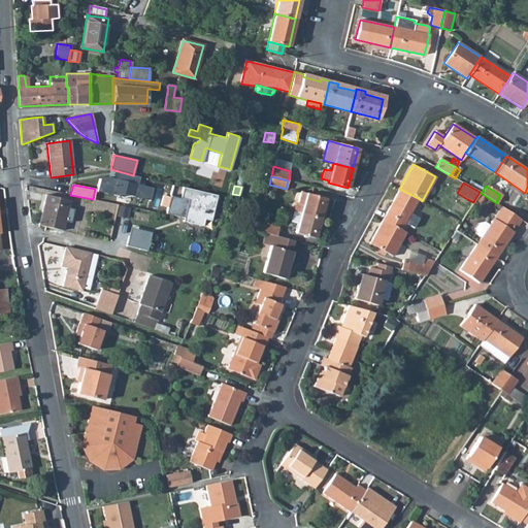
[(217,196),(183,188),(179,198),(188,200),(183,222),(202,226),(203,219),(210,221),(217,196)]
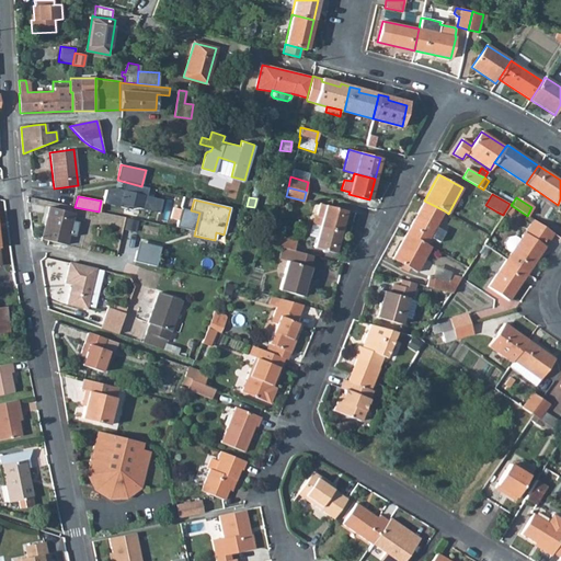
[(235,201),(233,207),(242,209),(243,202),(235,201)]
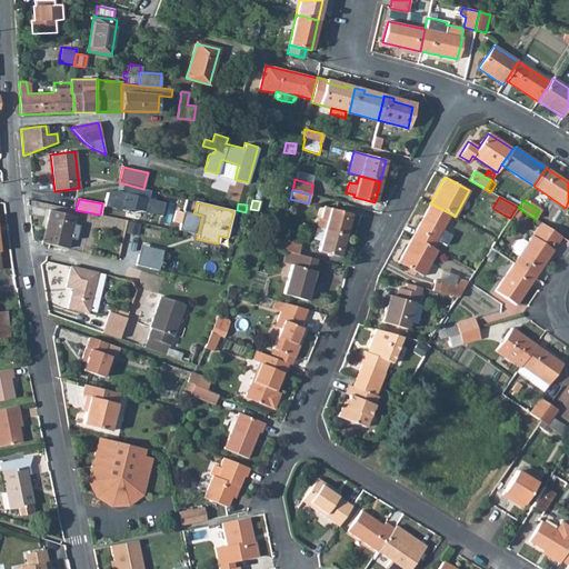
[(430,203),(412,237),(431,247),(436,239),(447,246),(451,236),(441,230),(450,213),(430,203)]
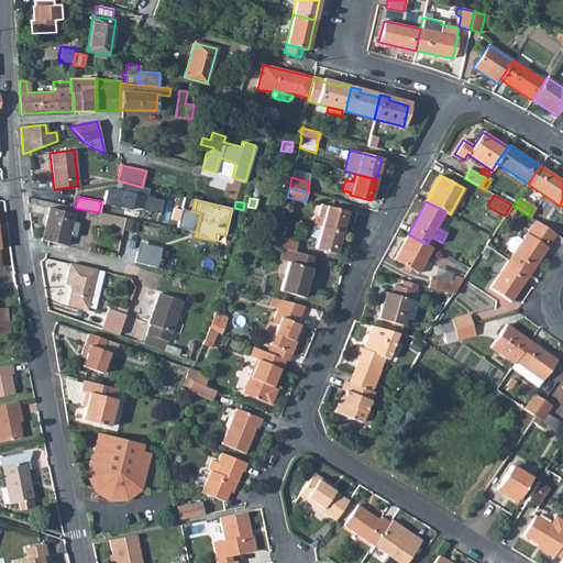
[(322,219),(320,228),(341,232),(346,211),(321,205),(318,218),(322,219)]
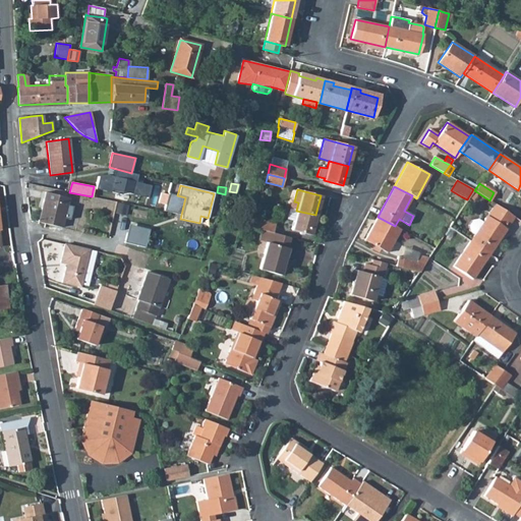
[(474,190),(473,189),(468,197),(473,200),(477,192),(474,190)]
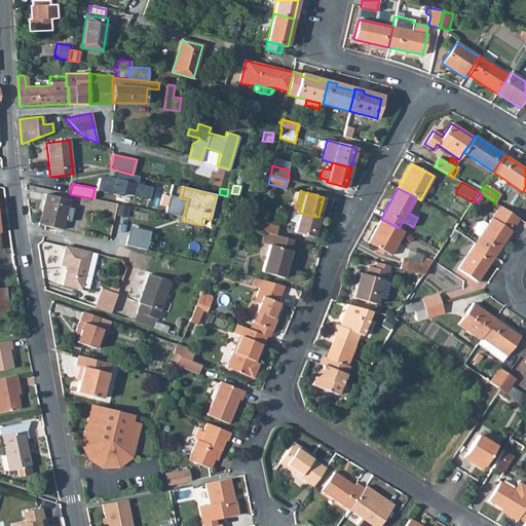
[(45,194),(38,224),(62,229),(64,220),(69,199),(45,194)]
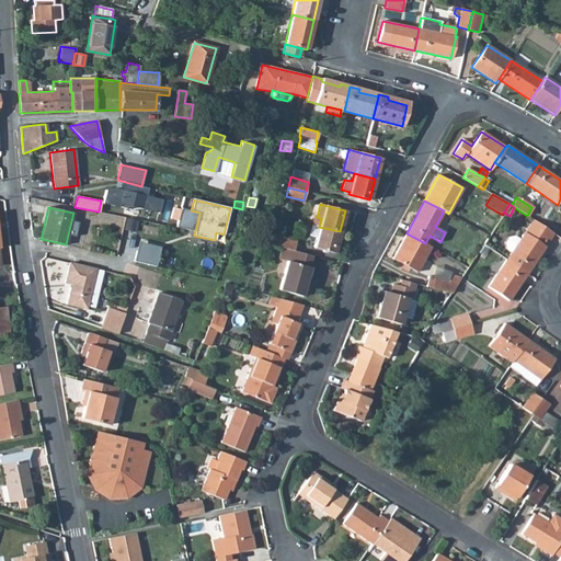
[(496,212),(483,231),(489,236),(503,215),(496,212)]
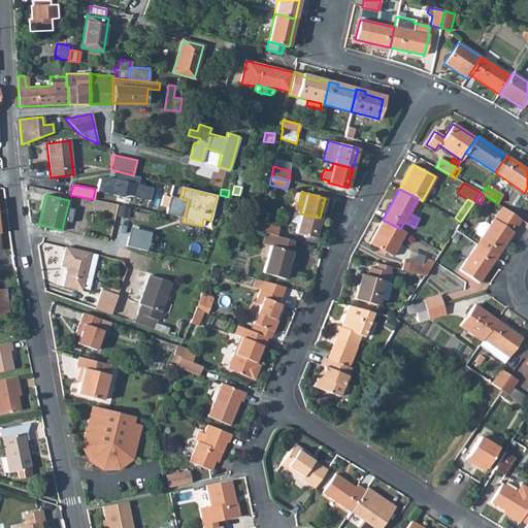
[(69,200),(64,221),(71,222),(75,201),(69,200)]
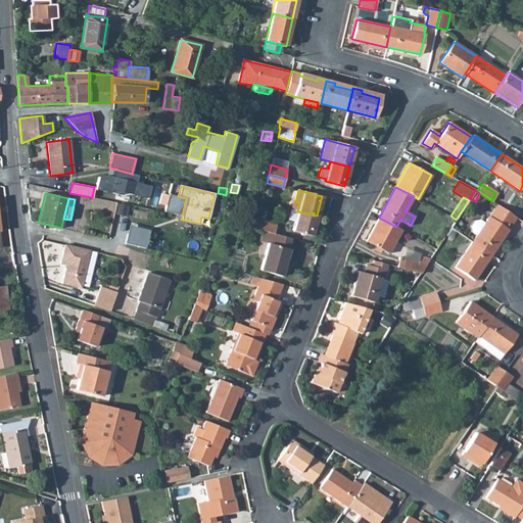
[(292,201),(290,209),(297,211),(299,203),(295,202),(292,201)]
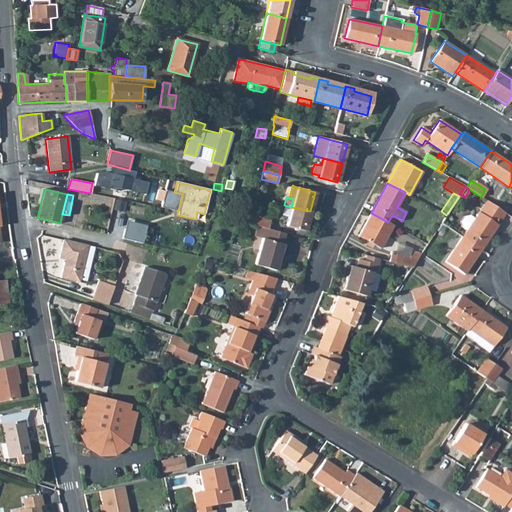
[(486,200),(462,236),(481,249),(497,224),(495,222),(498,217),(501,219),(505,213),(486,200)]
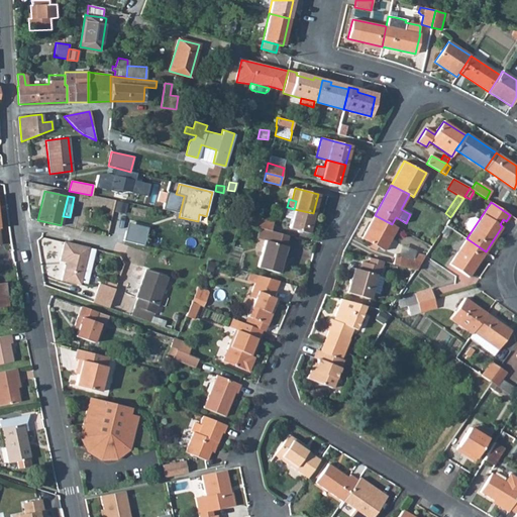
[(287,207),(284,217),(291,219),(294,209),(287,207)]
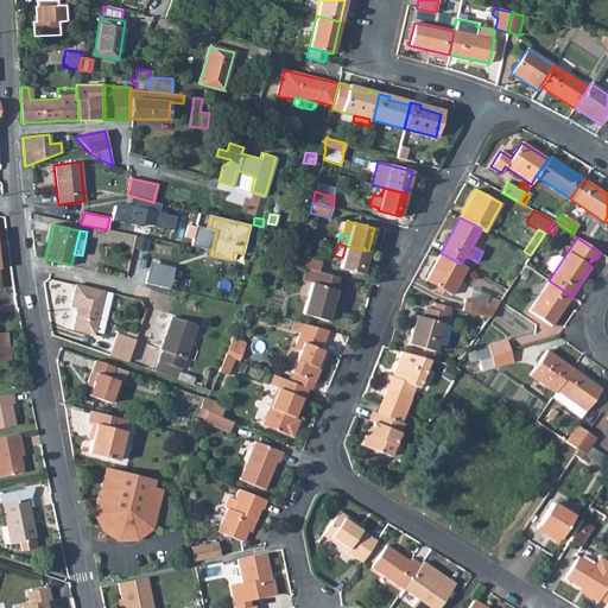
[(342,258),(340,268),(361,274),(368,251),(346,246),(342,258)]
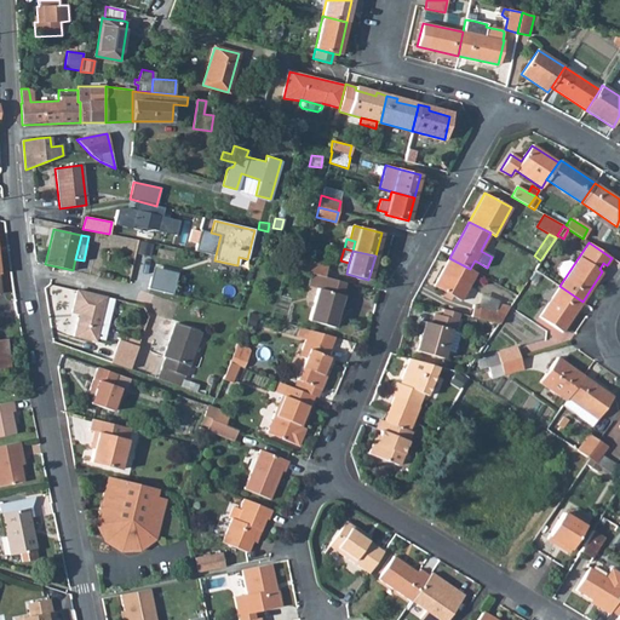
[(287,263),(286,267),(311,274),(323,276),(325,277),(327,267),(288,257),(287,263)]
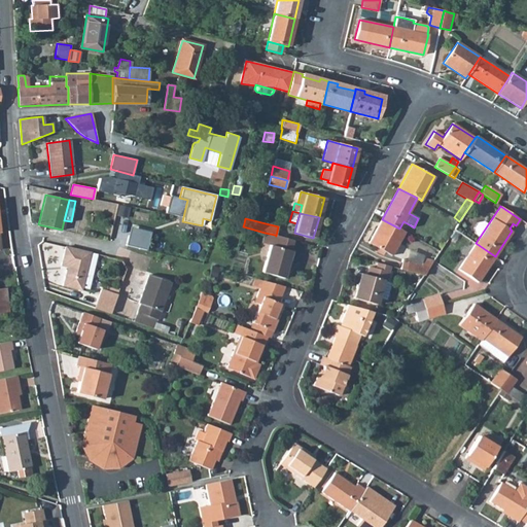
[(405,232),(399,229),(382,219),(369,243),(375,246),(384,251),(391,255),(405,232)]
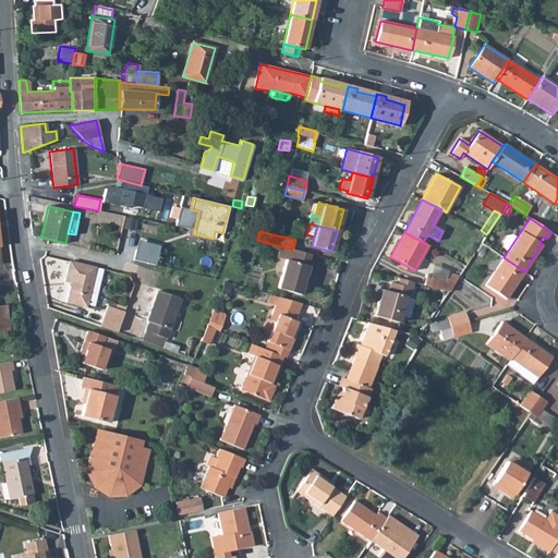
[(120,233),(116,255),(129,258),(134,237),(120,233)]
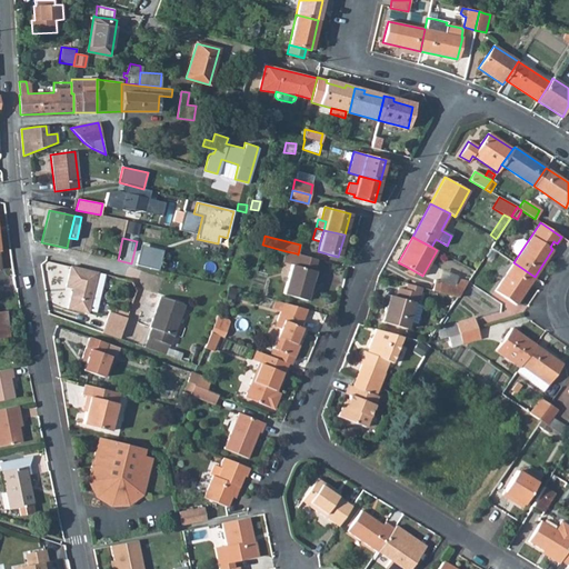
[(137,263),(158,269),(165,250),(142,243),(137,263)]
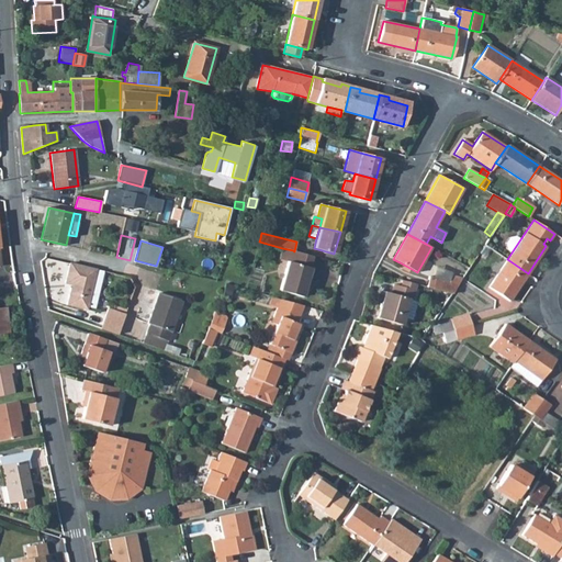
[(290,261),(311,268),(313,256),(294,251),(293,250),(282,248),(279,259),(288,261),(290,261)]
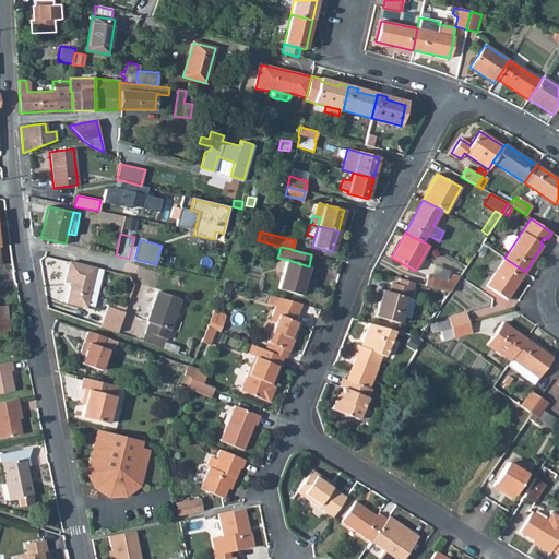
[(507,299),(525,272),(504,258),(486,285),(507,299)]
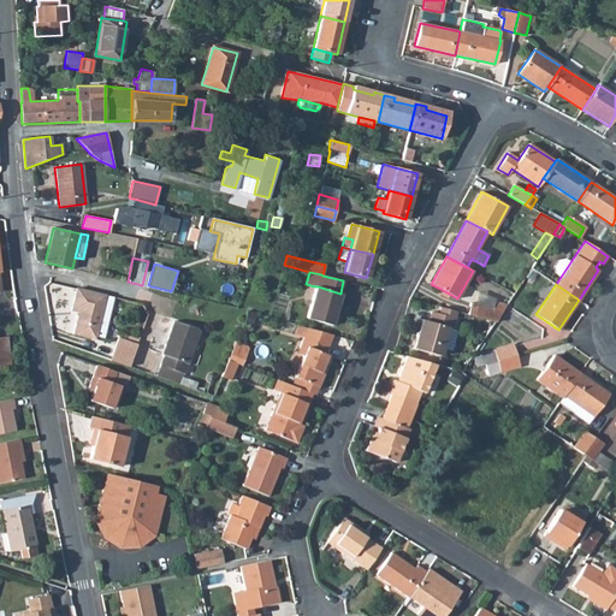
[(315,286),(307,319),(331,325),(341,294),(318,286),(315,286)]
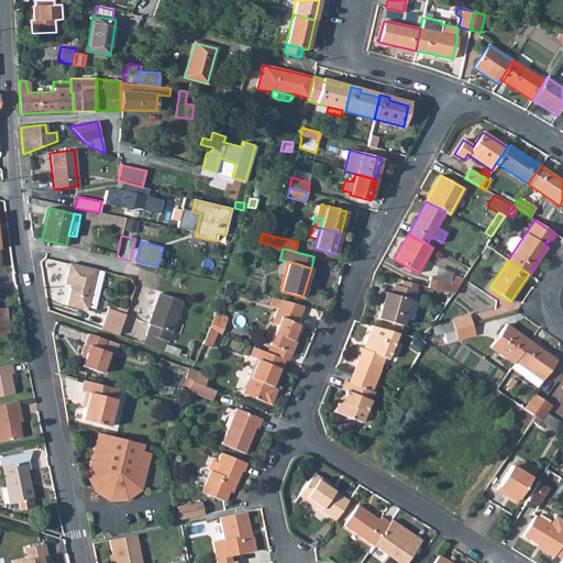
[(400,263),(398,268),(408,273),(410,268),(400,263)]
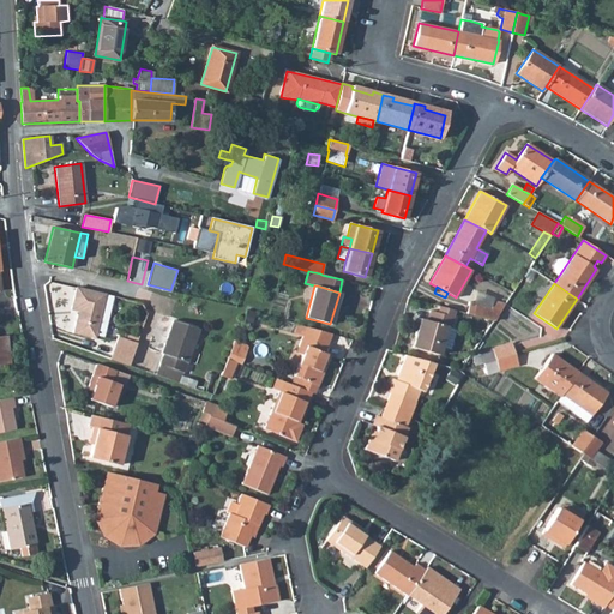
[(76,288),(71,309),(78,312),(72,333),(95,338),(106,294),(76,288)]
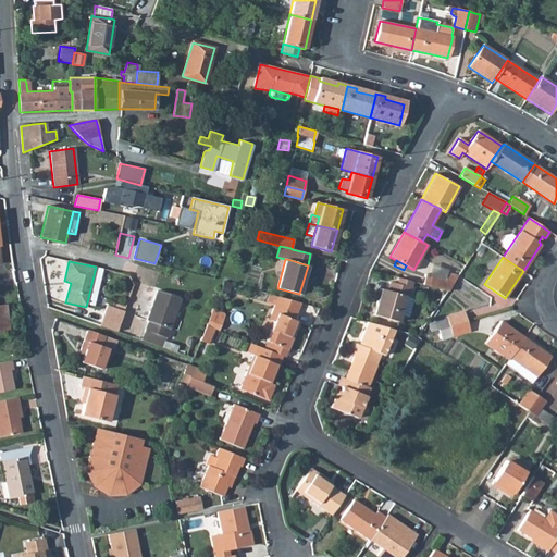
[(96,267),(86,307),(93,309),(102,269),(96,267)]
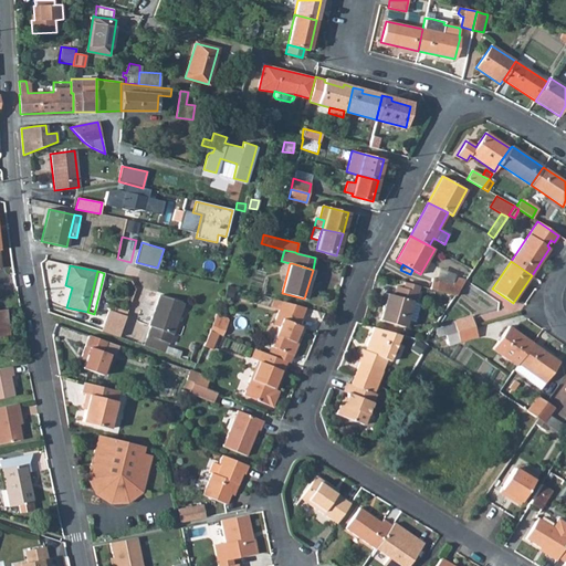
[(432,279),(429,289),(454,296),(465,280),(454,278),(451,285),(432,279)]
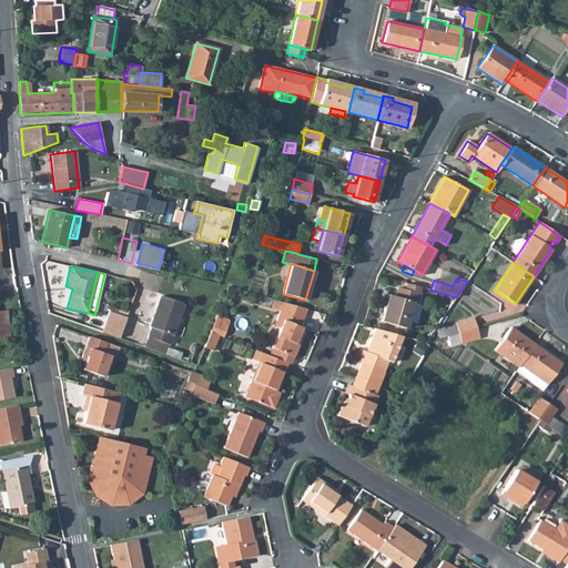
[(407,283),(405,290),(418,293),(419,286),(407,283)]
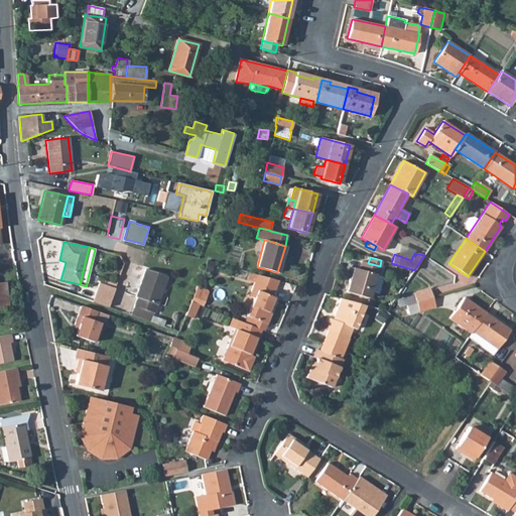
[(350,276),(346,291),(368,297),(370,290),(375,274),(377,275),(380,266),(368,263),(361,261),(359,270),(354,268),(351,276),(350,276)]
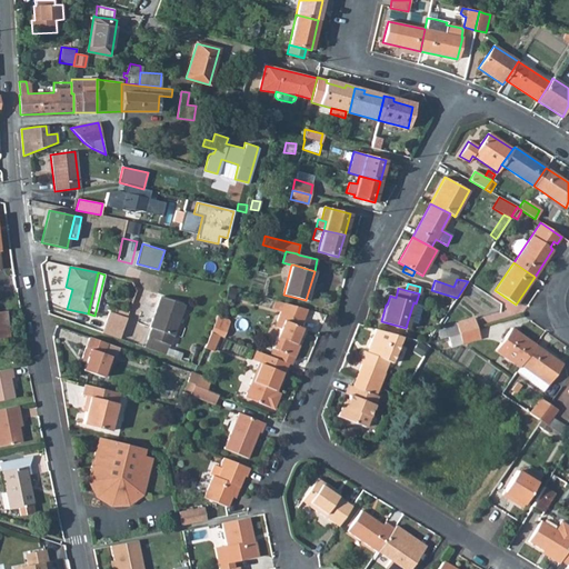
[(228,289),(226,299),(233,301),(236,291),(228,289)]
